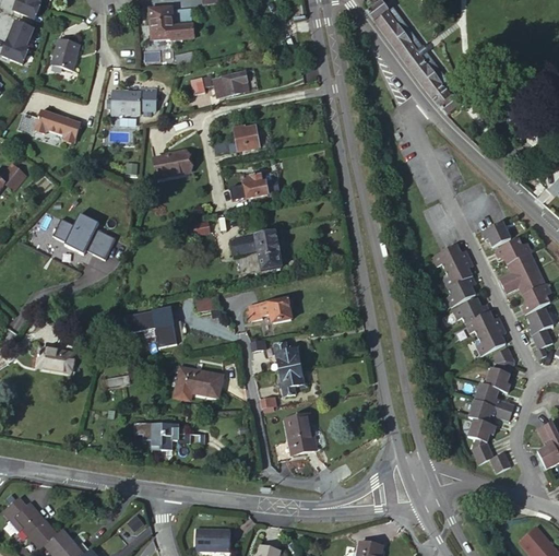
[(19,0),(14,11),(35,20),(43,0),(19,0)]
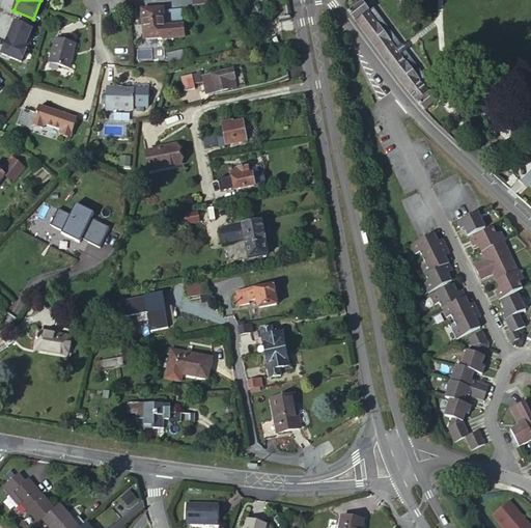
[(359,0),(347,9),(411,95),(423,108),(436,99),(428,89),(427,90),(427,89),(421,82),(426,78),(404,49),(406,48),(400,42),(399,43),(371,5),(367,8),(361,0),(359,0)]
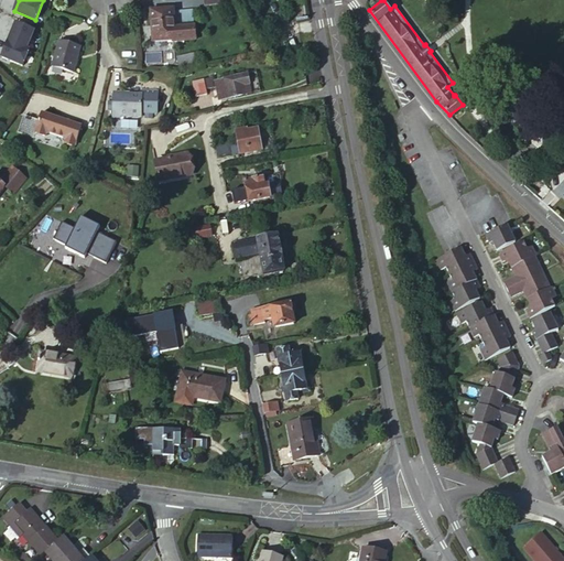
[(152,39),(173,36),(176,36),(195,35),(194,21),(175,22),(174,6),(151,7),(152,39)]
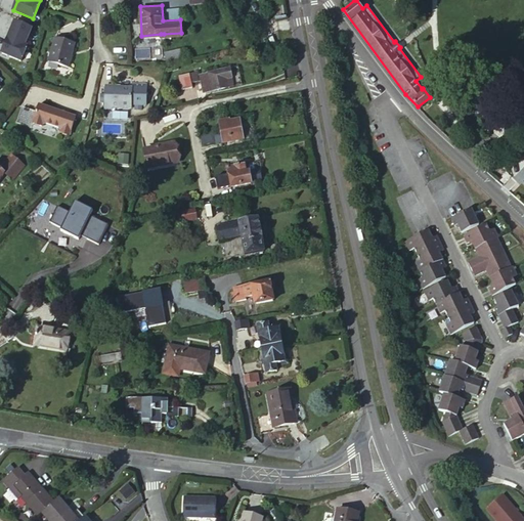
[(2,52),(23,59),(34,26),(13,18),(2,52)]
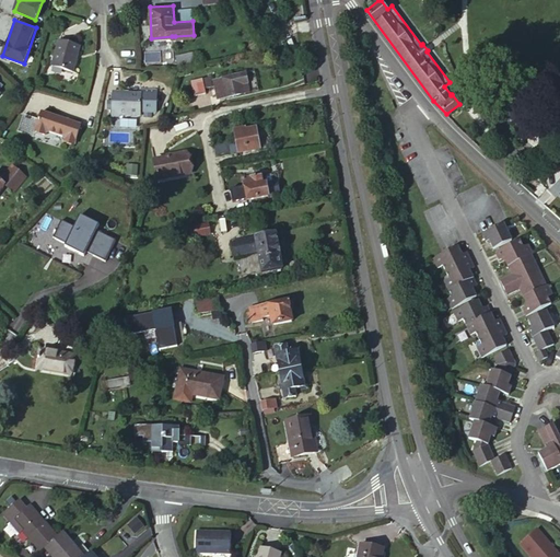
[(79,44),(58,38),(51,64),(72,69),(79,44)]
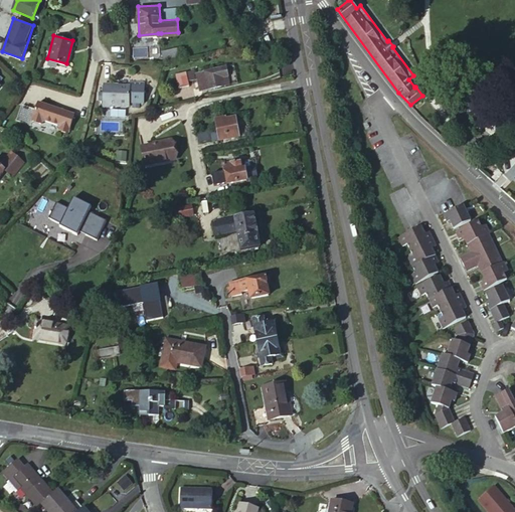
[(178,47),(163,47),(163,57),(178,57),(178,47)]
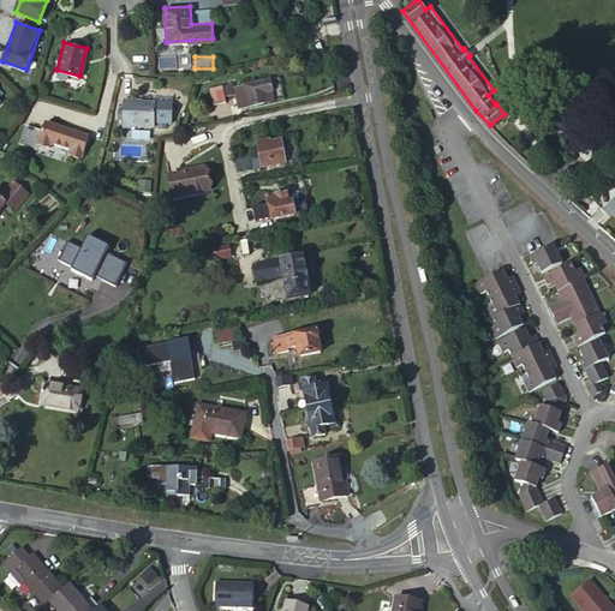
[(274,97),(270,77),(244,83),(245,93),(240,94),(243,102),(248,101),(248,103),(274,97)]
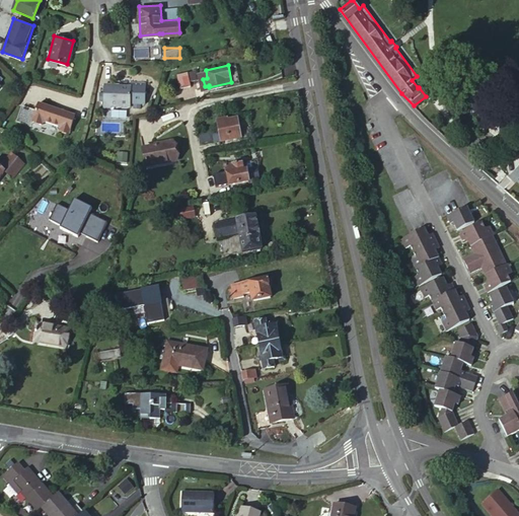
[(197,78),(195,69),(177,73),(180,86),(192,84),(191,79),(197,78)]
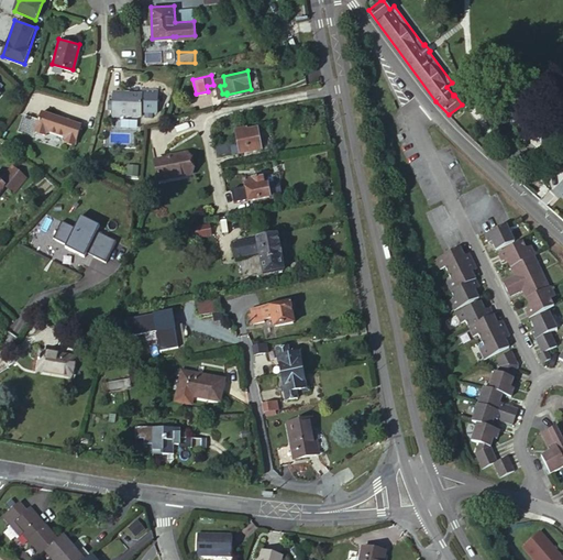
[(223,76),(214,78),(219,97),(227,95),(227,92),(222,94),(220,86),(224,85),(223,76)]
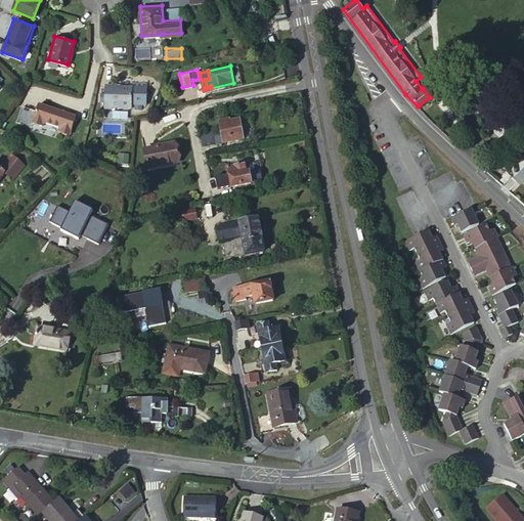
[(427,84),(421,77),(416,81),(422,88),(427,84)]
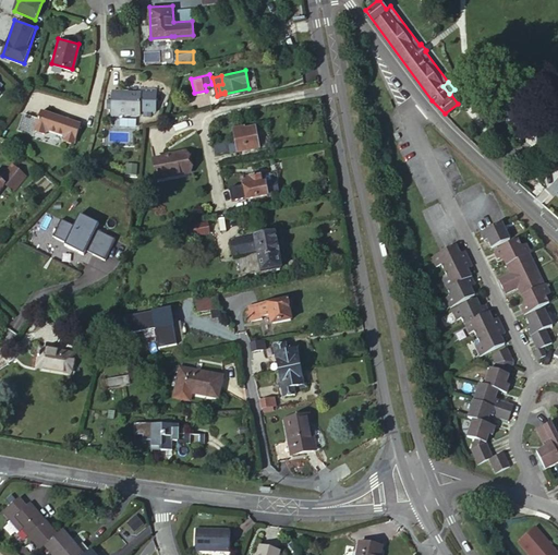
[(158,87),(141,86),(141,91),(140,109),(156,110),(158,87)]
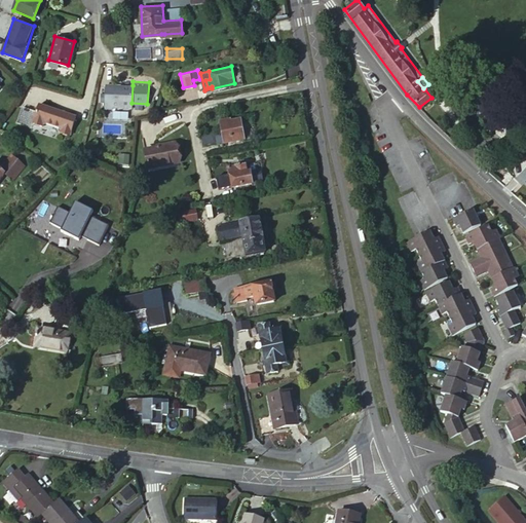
[(113,83),(105,82),(104,106),(112,107),(112,106),(132,107),(132,103),(133,85),(113,84),(113,83)]
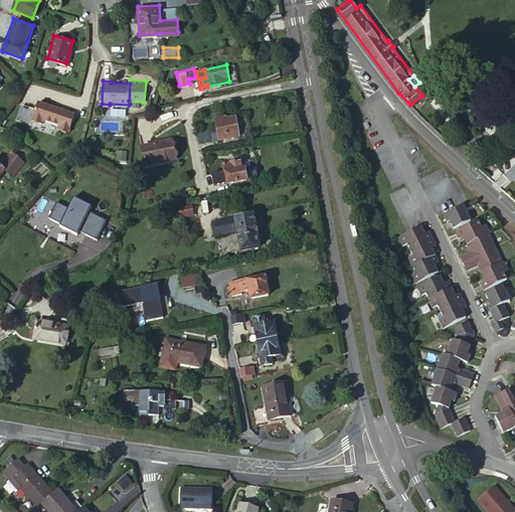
[(73,111),(37,100),(35,107),(21,103),(16,118),(30,123),(32,118),(41,121),(41,120),(44,118),(57,122),(59,126),(58,127),(67,129),(73,111)]
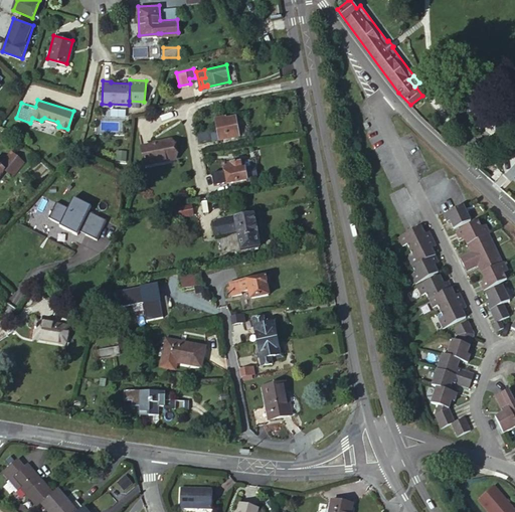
[(197,132),(199,140),(211,138),(211,140),(238,134),(235,115),(225,117),(225,115),(215,117),(217,128),(197,132)]
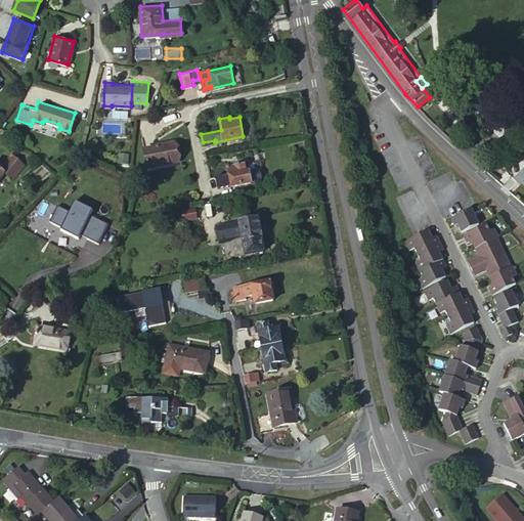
[(144,147),(147,166),(179,160),(175,139),(157,143),(157,144),(144,147)]
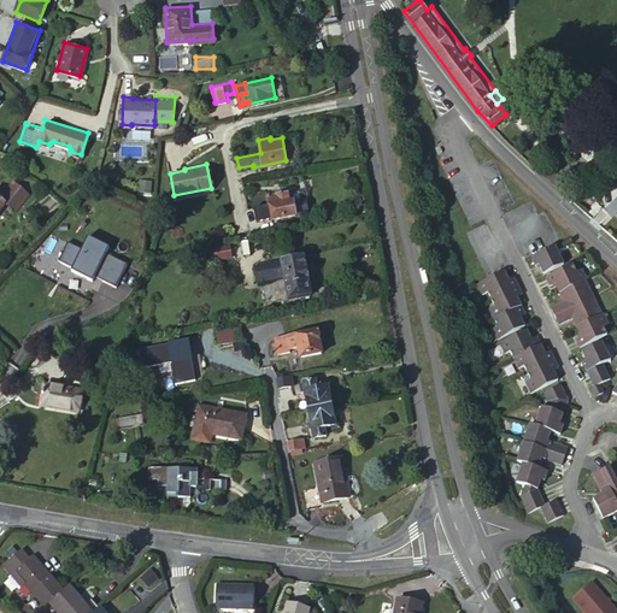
[(16,181),(3,196),(6,200),(17,208),(30,193),(16,181)]
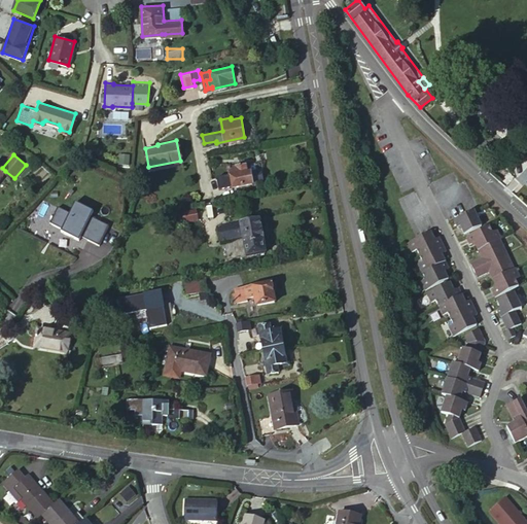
[(217,176),(219,188),(229,186),(252,181),(250,170),(247,170),(246,164),(229,166),(230,174),(217,176)]
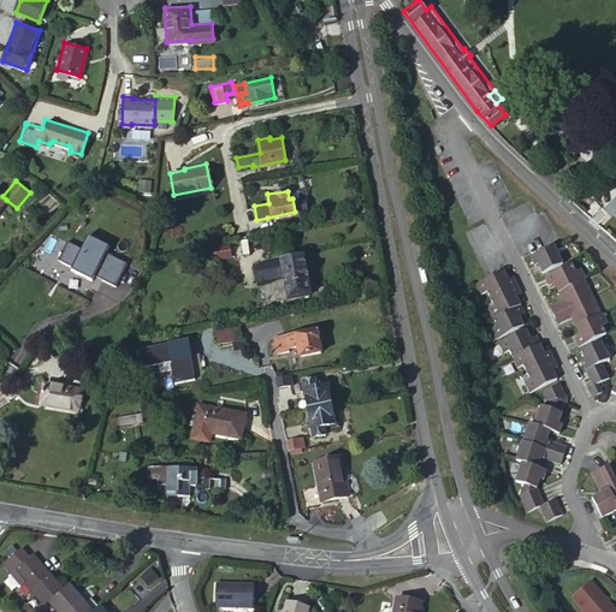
[(267,218),(256,220),(258,227),(268,225),(267,218)]
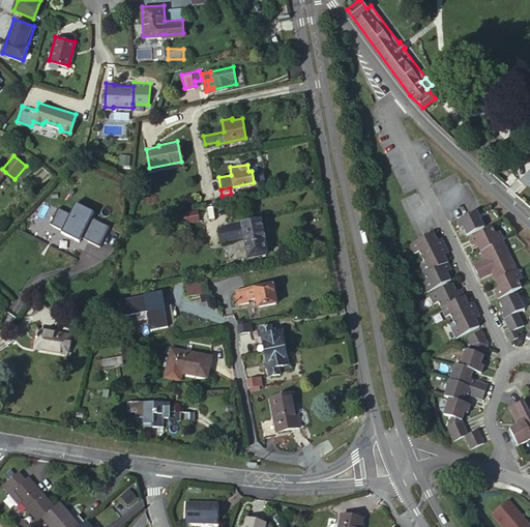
[(183,212),(183,213),(184,220),(185,222),(200,220),(198,209),(183,212)]
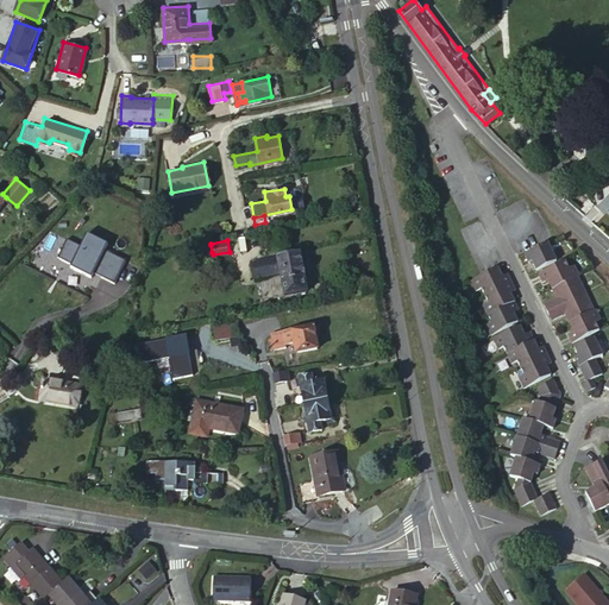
[(548,241),(526,251),(529,260),(533,258),(538,266),(557,258),(548,241)]
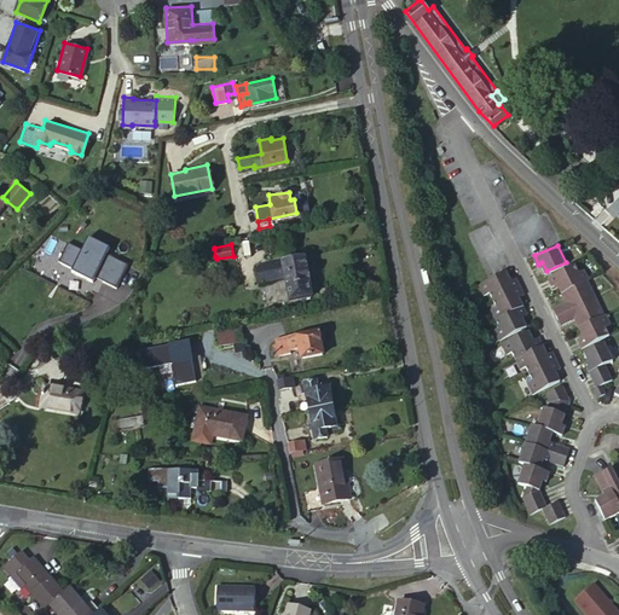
[(312,294),(306,256),(260,264),(262,278),(285,274),(290,297),(312,294)]
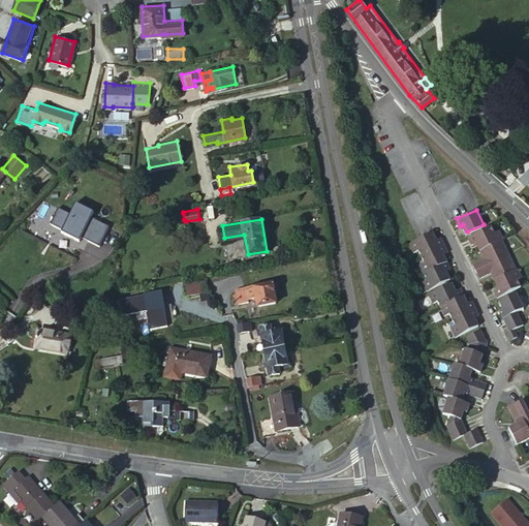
[(495,231),(491,224),(469,236),(472,243),(477,240),(485,256),(473,263),(479,275),(491,270),(499,286),(495,288),(498,296),(521,284),(518,278),(522,276),(518,267),(517,268),(502,239),(503,238),(499,229),(495,231)]
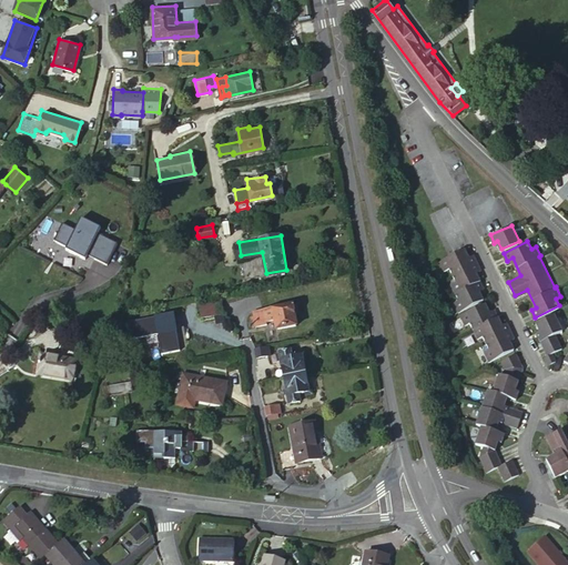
[(465,248),(440,259),(445,268),(449,265),(456,280),(452,282),(459,298),(455,300),(459,309),(483,298),(478,289),(484,286),(476,271),(480,269),(474,254),(469,255),(465,248)]
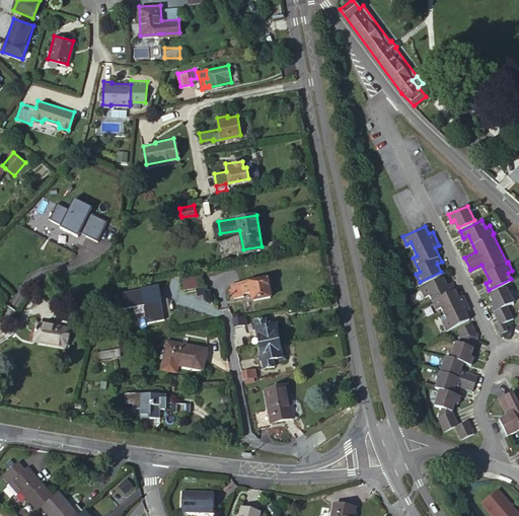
[(204,284),(203,274),(196,275),(181,277),(183,288),(204,284)]
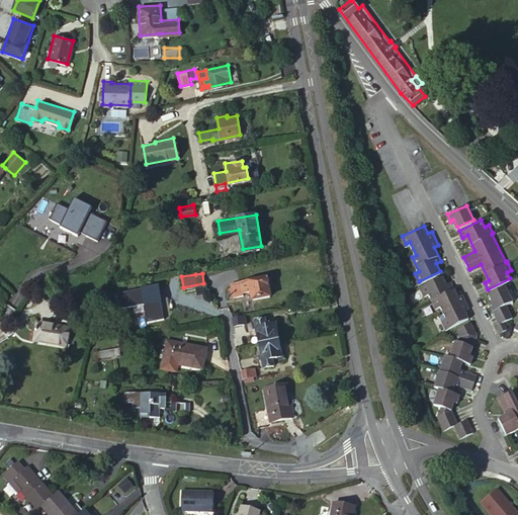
[(271,275),(240,281),(231,282),(232,286),(234,295),(243,293),(243,291),(251,290),(252,297),(271,294),(269,284),(273,284),(271,275)]
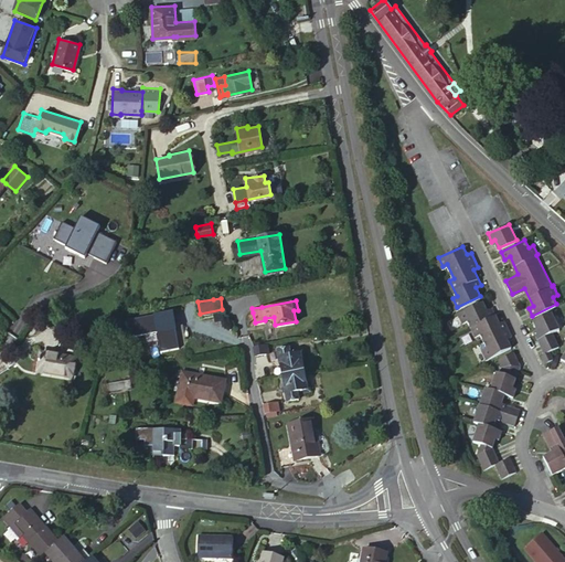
[(487,309),(482,300),(459,313),(464,320),(468,318),(476,335),(481,332),(488,346),(482,348),(487,357),(511,346),(507,337),(511,335),(504,320),(500,322),(492,307),(487,309)]
